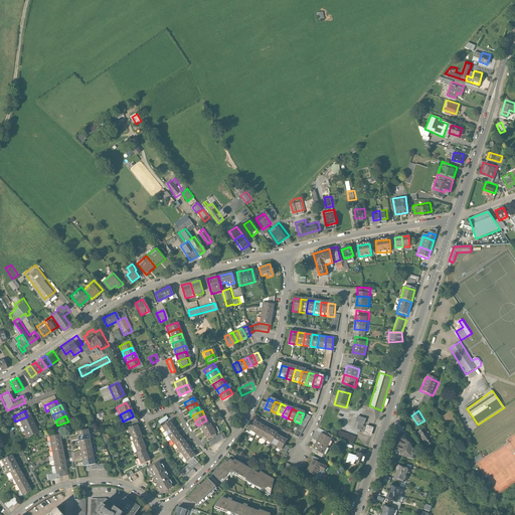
[(365,419),(353,415),(349,428),(360,433),(365,419)]
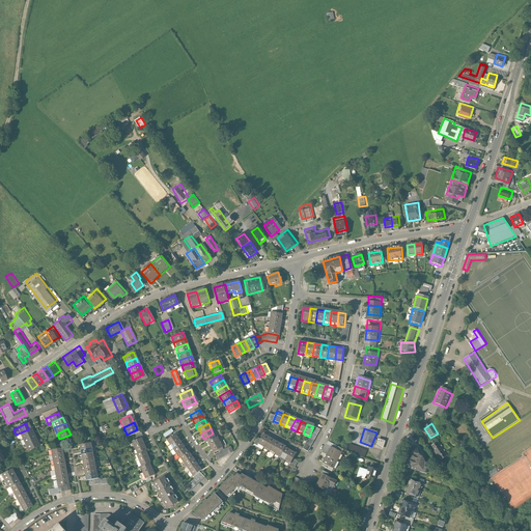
[(16,435),(19,441),(31,436),(28,429),(16,435)]
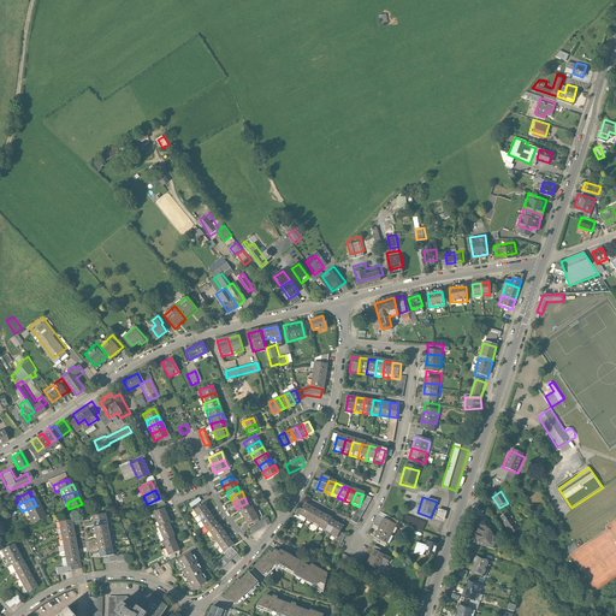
[(189,510),(193,516),(203,508),(200,503),(189,510)]
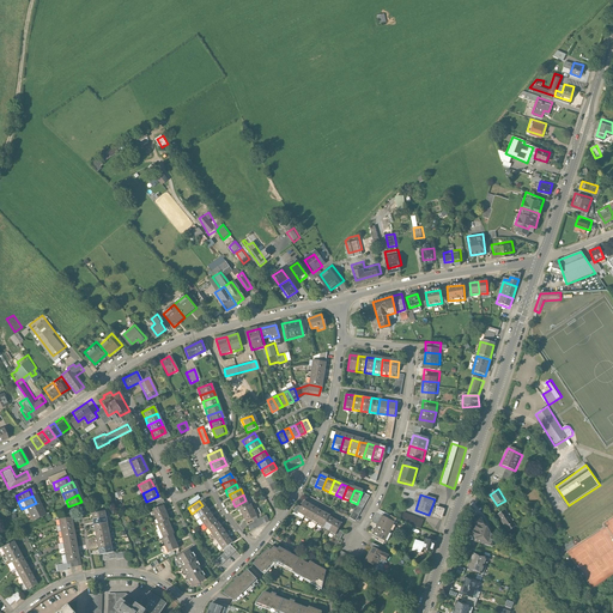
[(249,507),(246,501),(235,507),(237,511),(240,511),(249,507)]
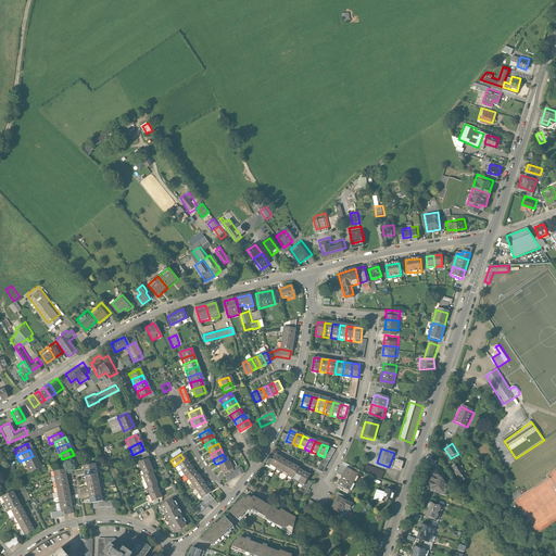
[(20,462),(23,468),(36,462),(33,456),(20,462)]
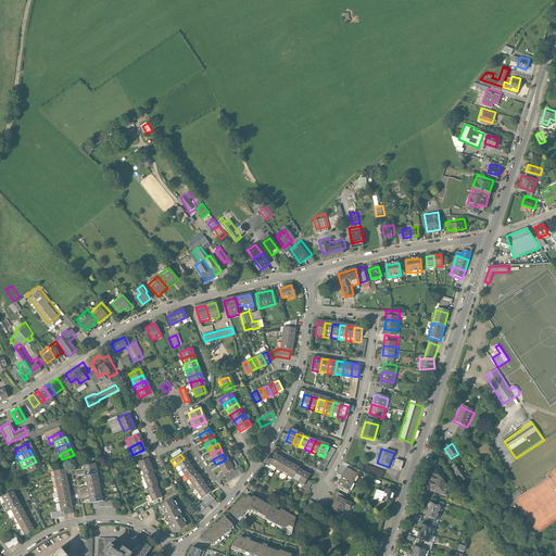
[(137,462),(139,468),(149,464),(147,457),(137,462)]
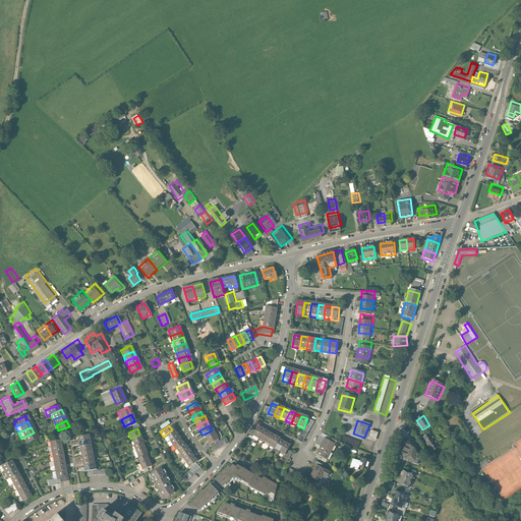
[(253,437),(258,440),(264,431),(257,428),(253,437)]
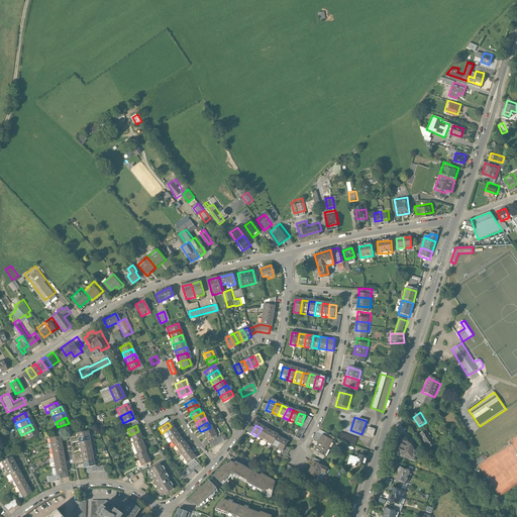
[(174,431),(171,426),(162,433),(166,437),(174,431)]
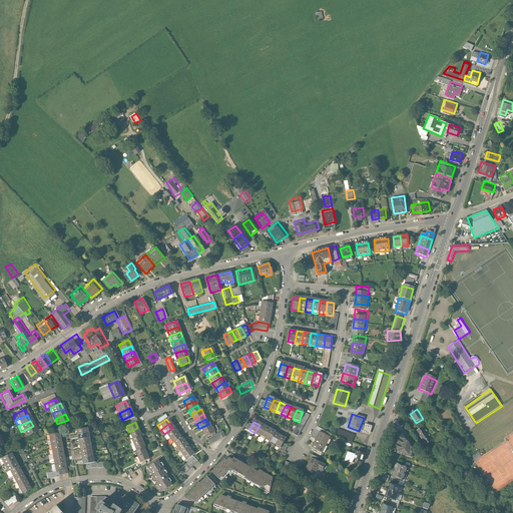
[(200,428),(202,432),(212,428),(210,423),(208,424),(200,428)]
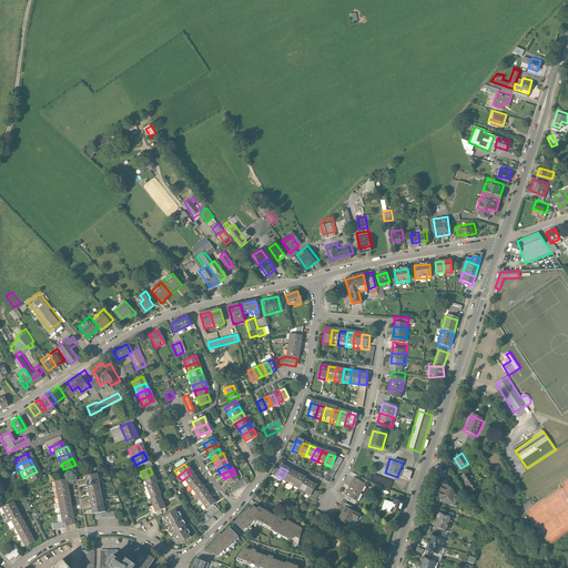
[(293,474),(287,470),(282,479),(288,483),(293,474)]
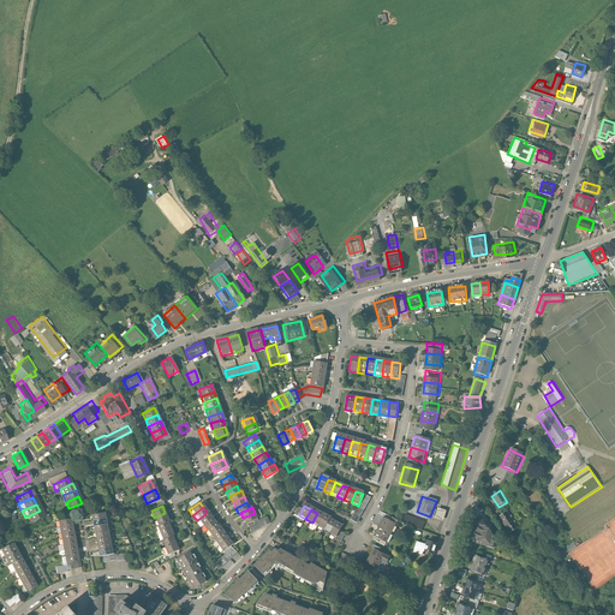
[(43,518),(40,511),(25,518),(29,525),(43,518)]
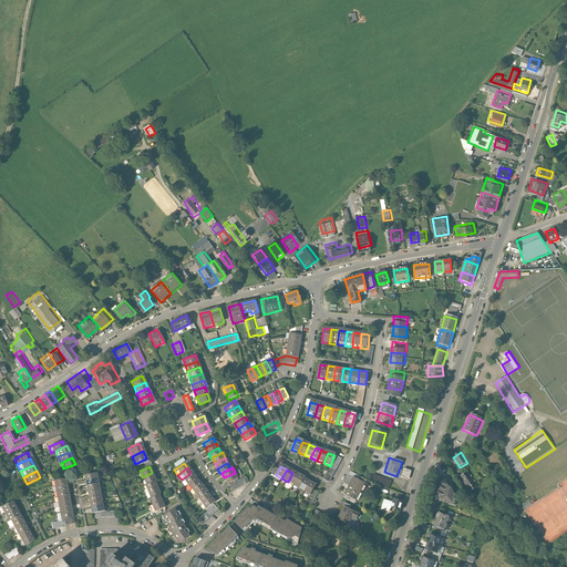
[(328,472),(325,478),(330,481),(333,475),(328,472)]
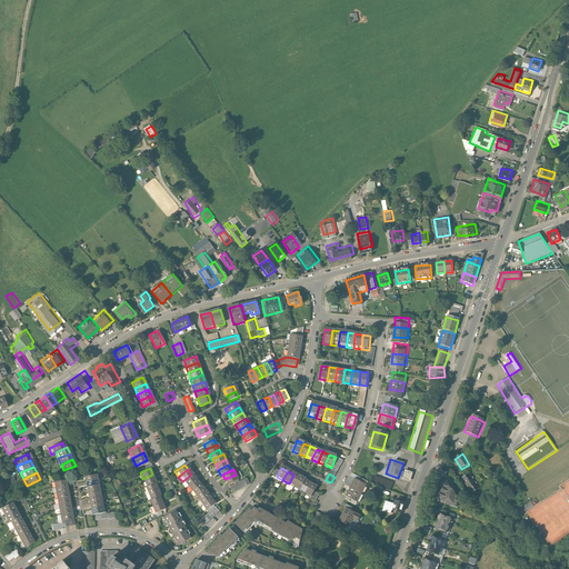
[(462,478),(471,493),(480,489),(470,473),(462,478)]
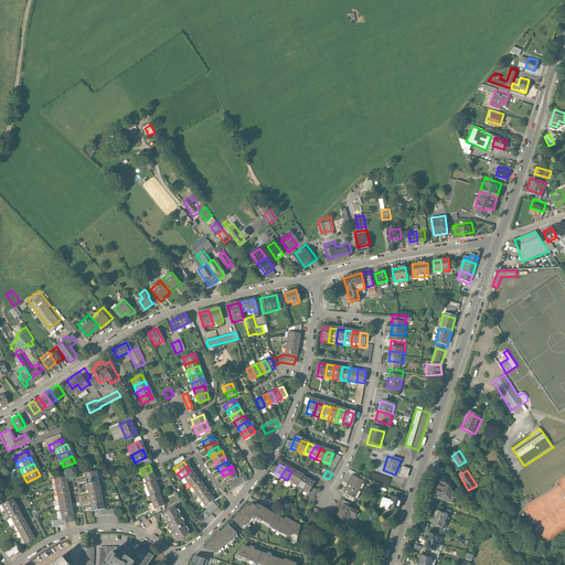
[(155,478),(151,471),(141,476),(145,481),(152,478),(155,478)]
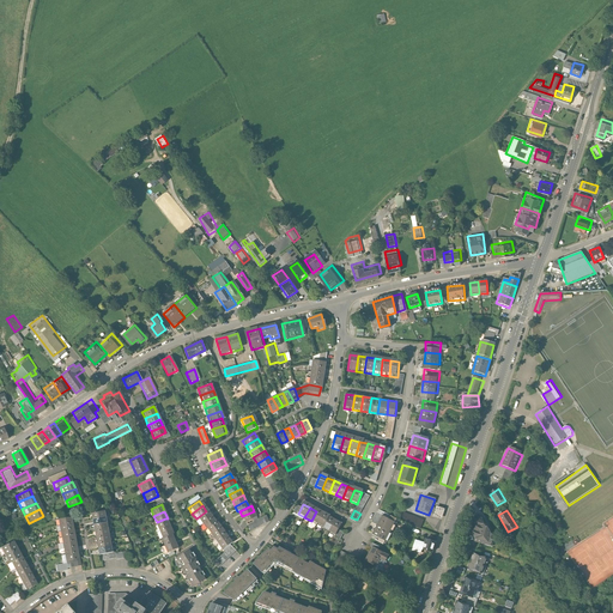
[(211,516),(206,511),(196,519),(200,525),(211,516)]
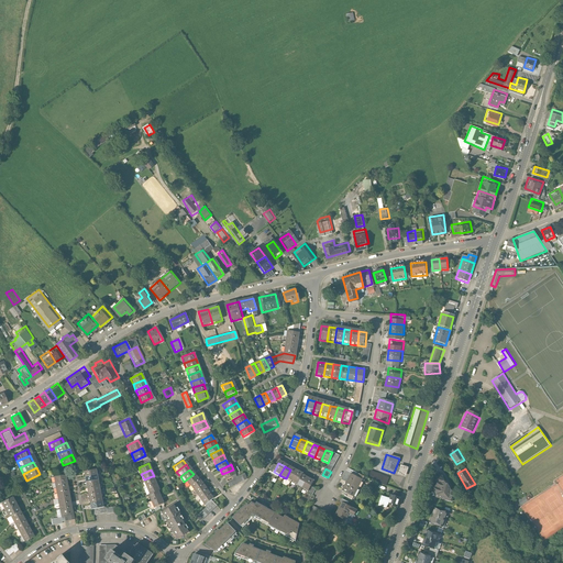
[(236,474),(233,470),(222,474),(225,479),(236,474)]
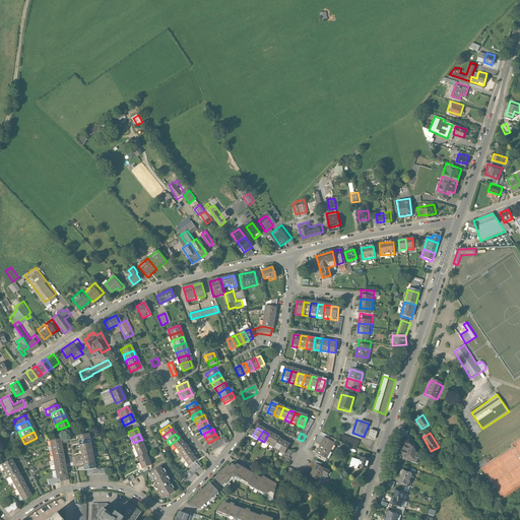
[(274,437),(268,434),(264,442),(270,445),(274,437)]
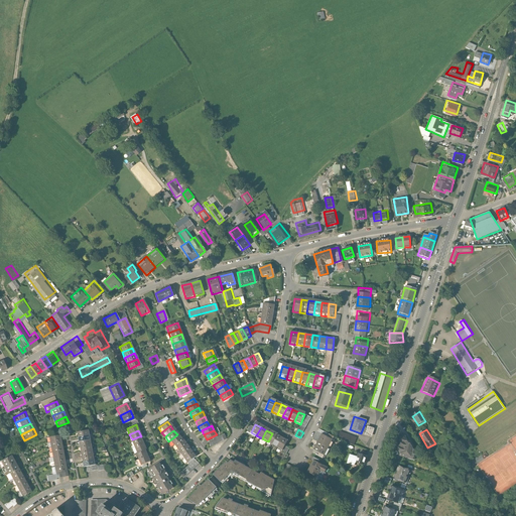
[(278,436),(272,433),(268,441),(273,444),(278,436)]
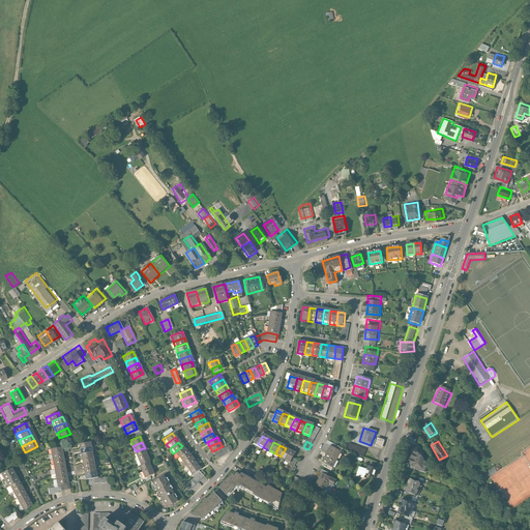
[(185,451),(182,446),(173,453),(176,458),(185,451)]
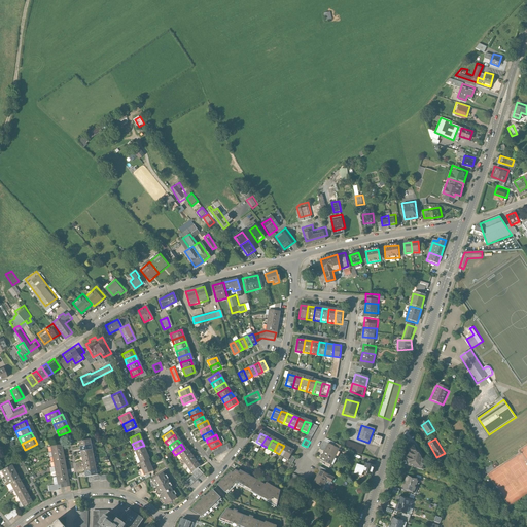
[(325,444),(322,452),(335,457),(339,449),(325,444)]
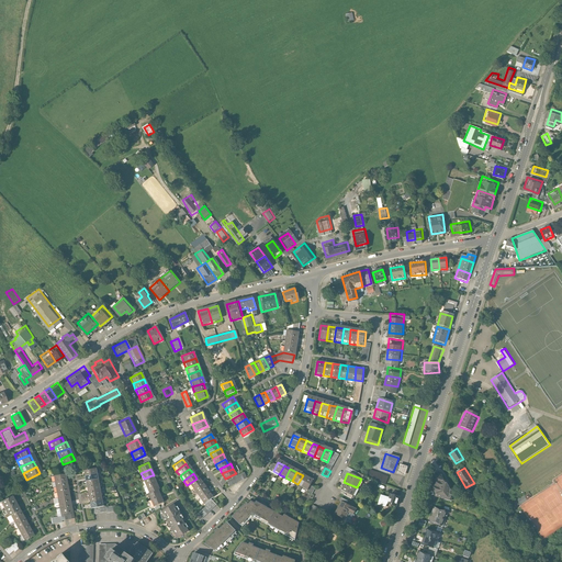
[(226,482),(228,489),(246,481),(244,474),(226,482)]
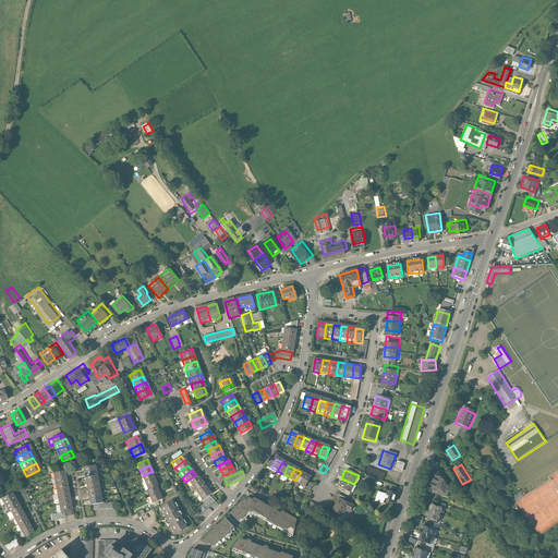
[(439,473),(429,471),(425,492),(448,496),(449,488),(439,473)]
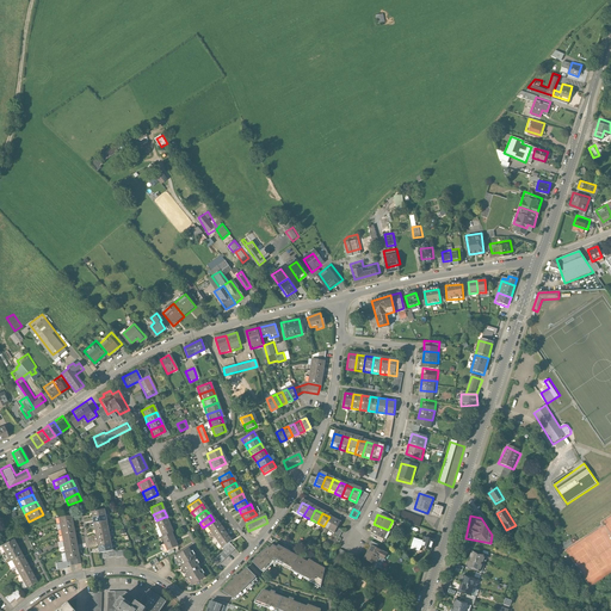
[(155,522),(158,528),(167,523),(165,517),(156,520),(155,522)]
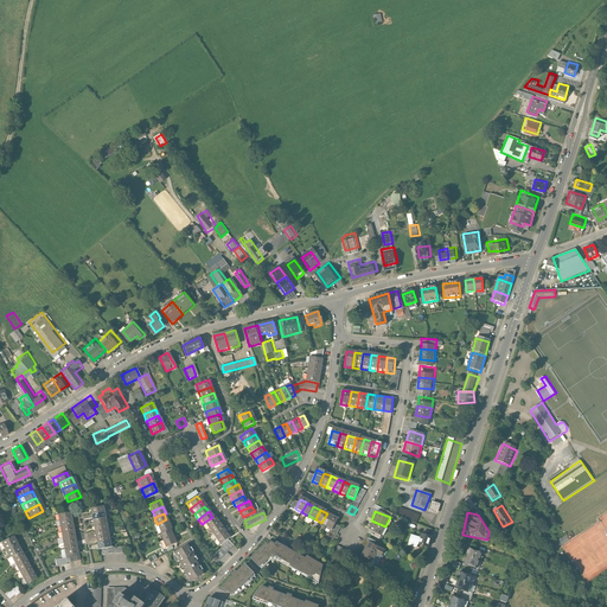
[(327,513),(321,523),(328,526),(333,517),(327,513)]
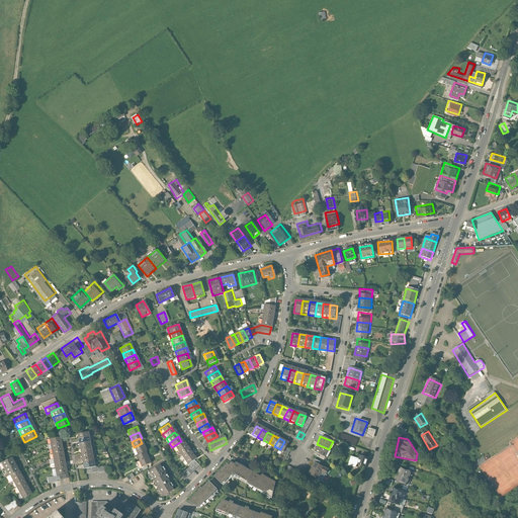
[(184,445),(181,441),(172,447),(175,452),(184,445)]
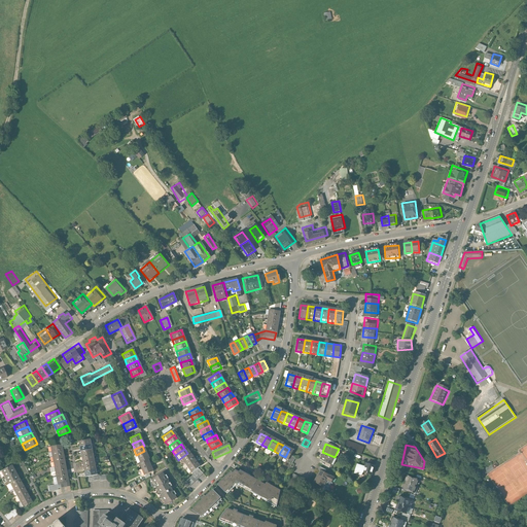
[(289,449),(285,457),(291,460),(295,452),(289,449)]
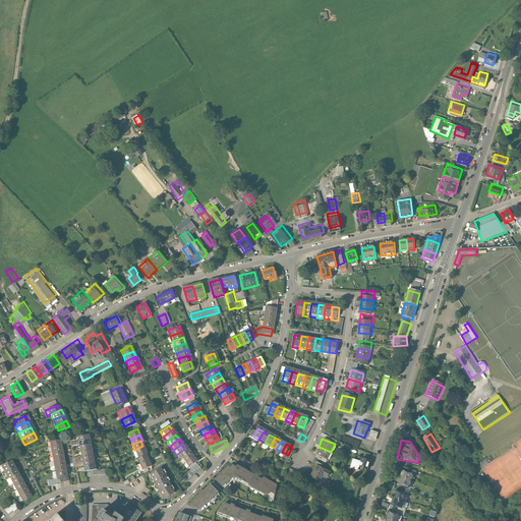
[(146,452),(142,446),(134,450),(136,455),(143,452),(146,452)]
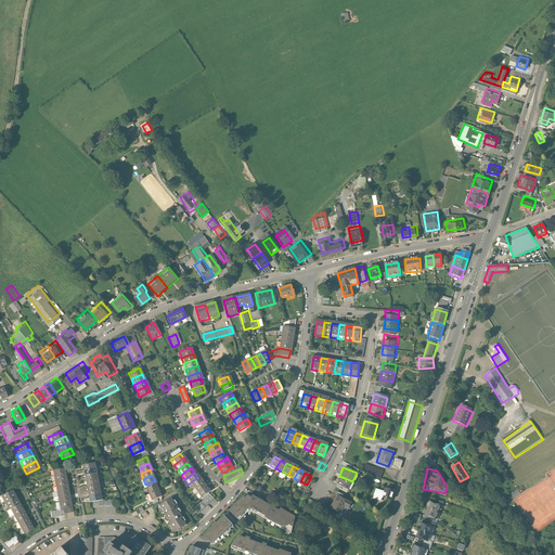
[(349,491),(352,481),(339,476),(335,485),(349,491)]
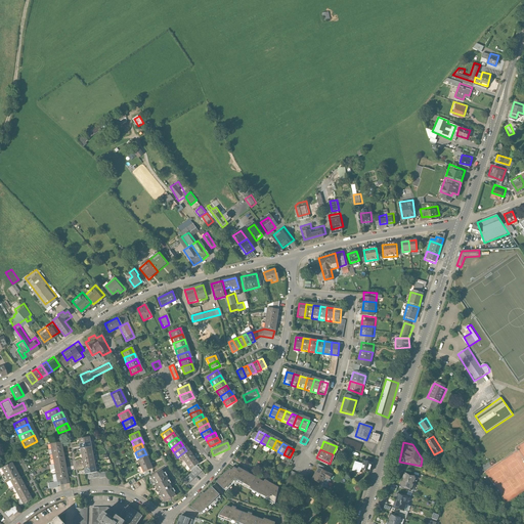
[(189,455),(186,450),(177,457),(181,462),(189,455)]
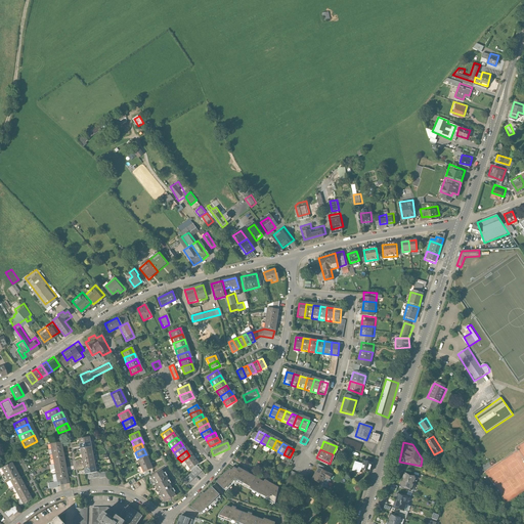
[(136,459),(139,465),(147,461),(144,454),(137,457),(136,459)]
